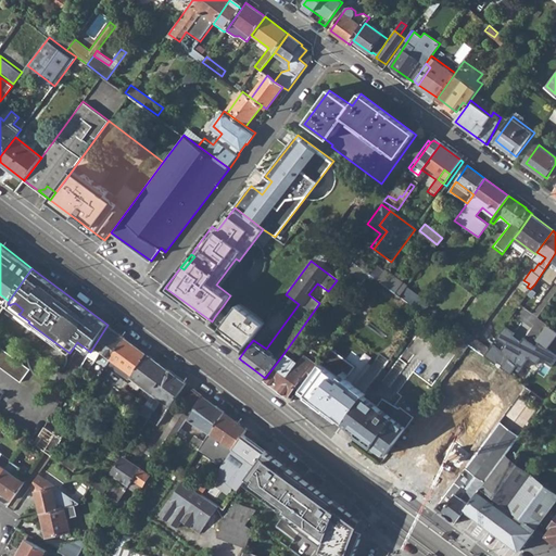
[(378,279),(400,295),(406,287),(384,270),(378,279)]
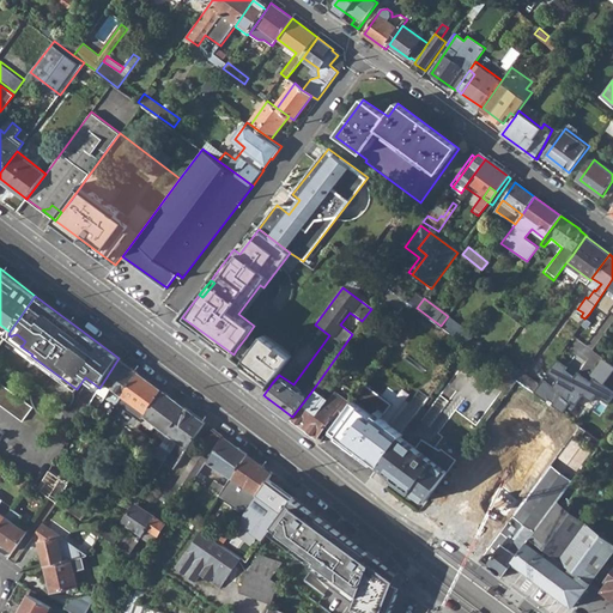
[(436,337),(442,340),(449,331),(443,327),(436,337)]
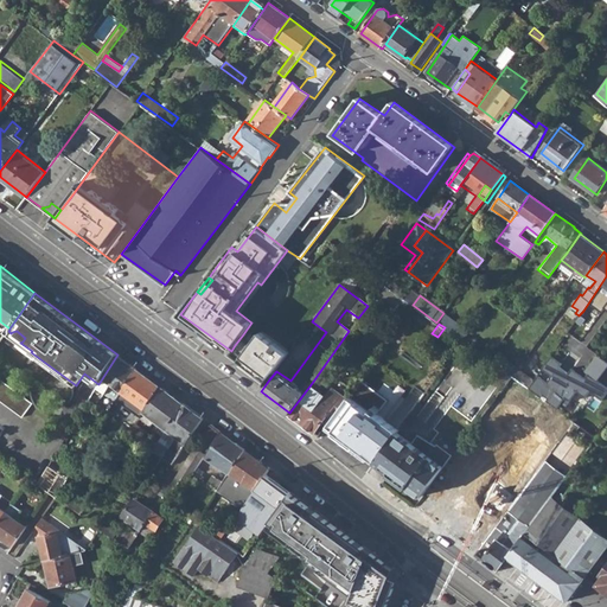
[(12,332),(11,333),(23,342),(25,338),(17,331),(12,332)]
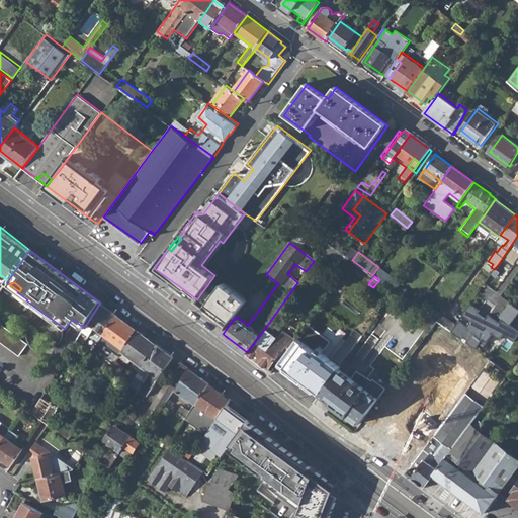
[(210,301),(206,307),(230,324),(236,317),(248,299),(225,282),(217,292),(210,301)]
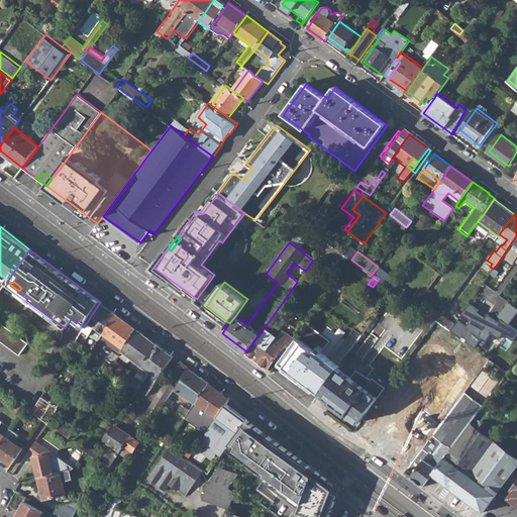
[(216,292),(207,285),(200,294),(210,301),(216,292)]
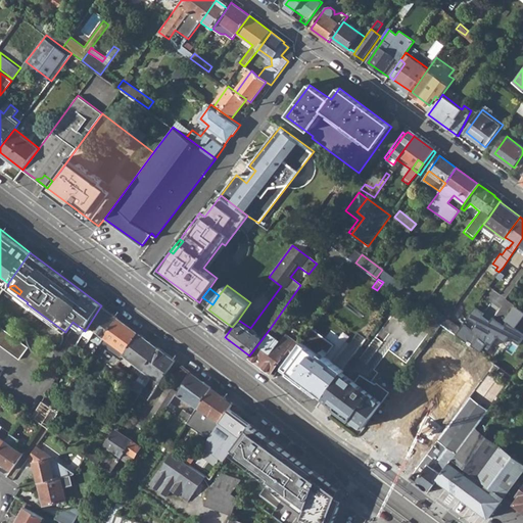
[(440,324),(441,325),(445,319),(446,318),(435,310),(437,307),(430,302),(423,312),(440,324)]
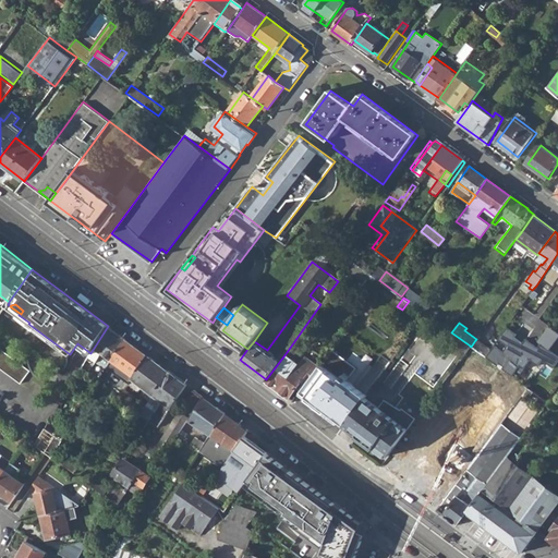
[(493,344),(489,350),(484,356),(493,363),(501,370),(511,376),(519,365),(524,368),(531,360),(538,365),(543,360),(554,367),(557,362),(557,354),(554,352),(550,349),(557,338),(557,331),(548,325),(537,340),(541,343),(537,348),(525,339),(522,343),(513,338),(516,335),(506,327),(497,339),(507,346),(502,351),(493,344)]
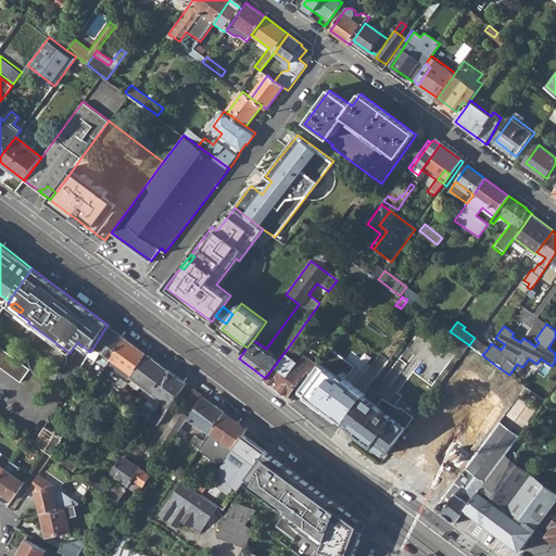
[(95,356),(97,358),(102,350),(112,357),(125,337),(108,325),(90,352),(83,364),(88,367),(95,356)]
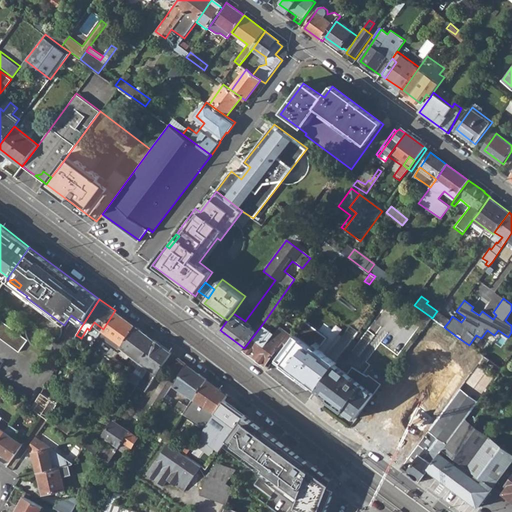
[(103,329),(115,338),(124,344),(135,326),(115,310),(103,329)]
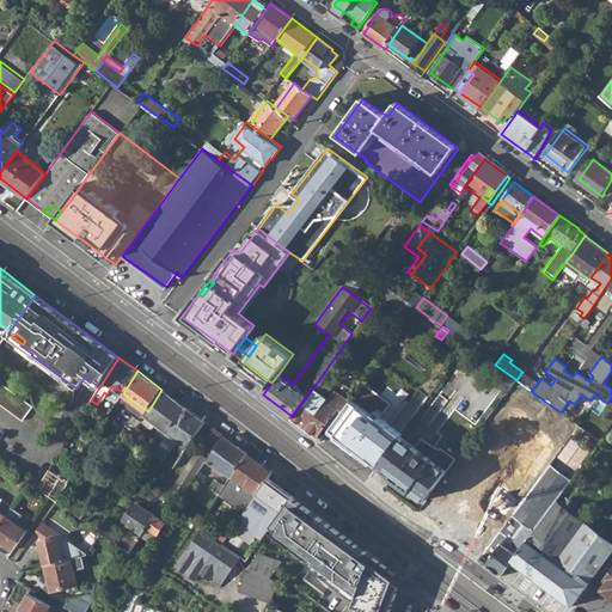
[(537,384),(521,373),(516,380),(531,391),(537,384)]
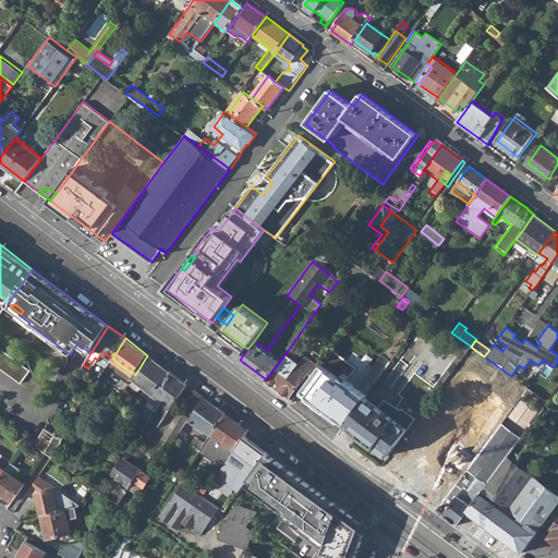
[(31,370),(0,346),(0,366),(21,383),(31,370)]
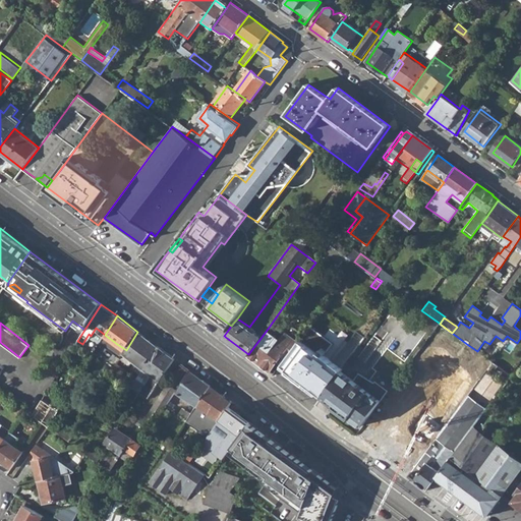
[(452,333),(440,324),(439,323),(432,332),(428,337),(446,349),(449,344),(453,347),(460,339),(452,333)]
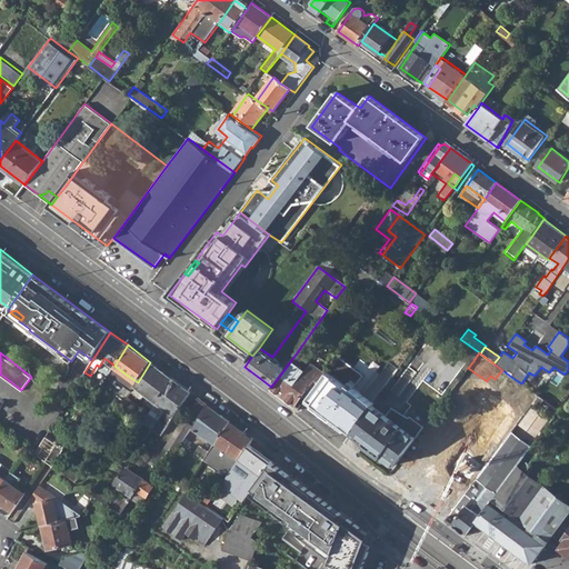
[(109,375),(115,366),(105,358),(99,367),(109,375)]
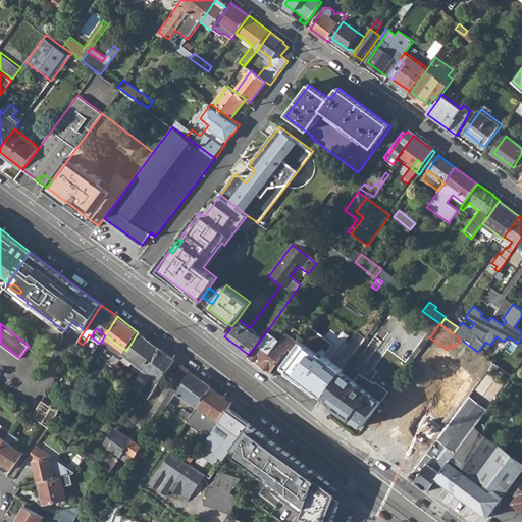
[(273,373),(298,341),(286,332),(281,340),(268,329),(249,355),(273,373)]
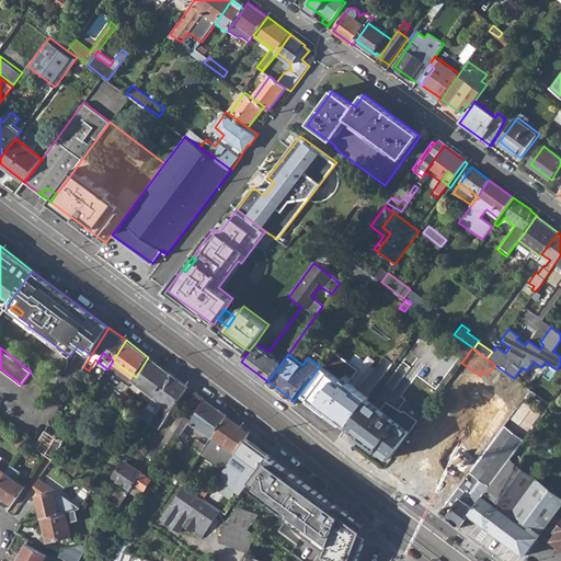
[(135,403),(145,411),(147,407),(155,395),(170,373),(148,357),(136,377),(134,380),(146,388),(135,403)]
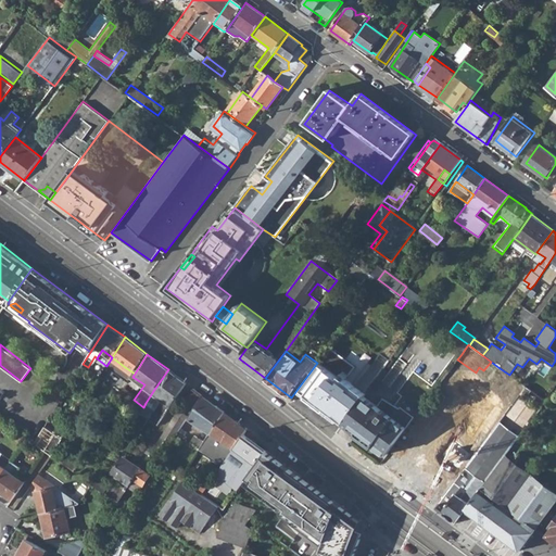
[(500,368),(491,362),(483,370),(492,377),(500,368)]
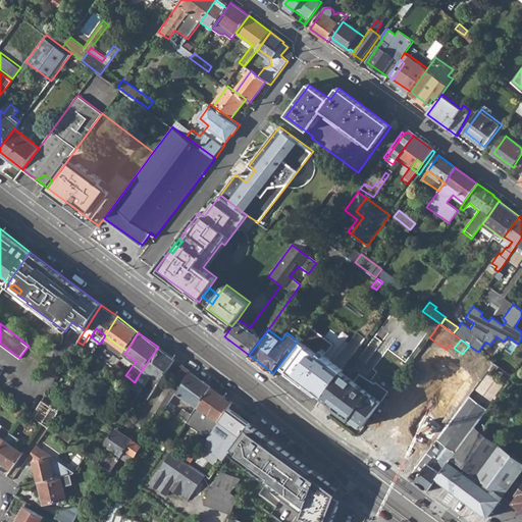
[(312,388),(323,397),(327,390),(342,370),(300,342),(281,367),(291,374),(312,388)]
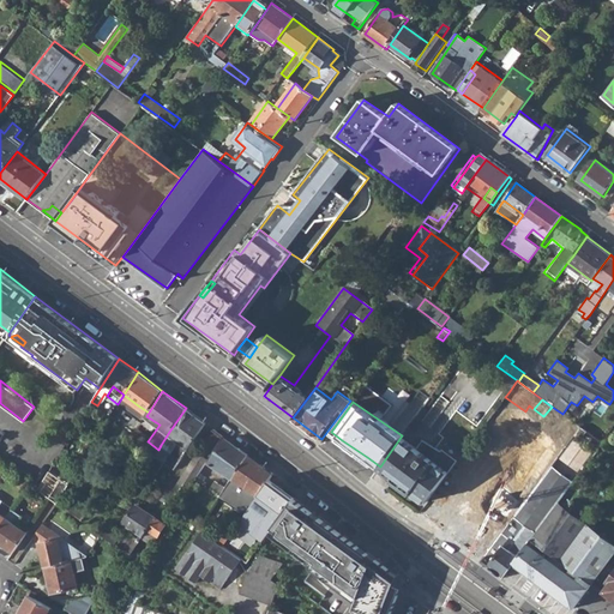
[(501,403),(488,419),(494,423),(507,407),(501,403)]
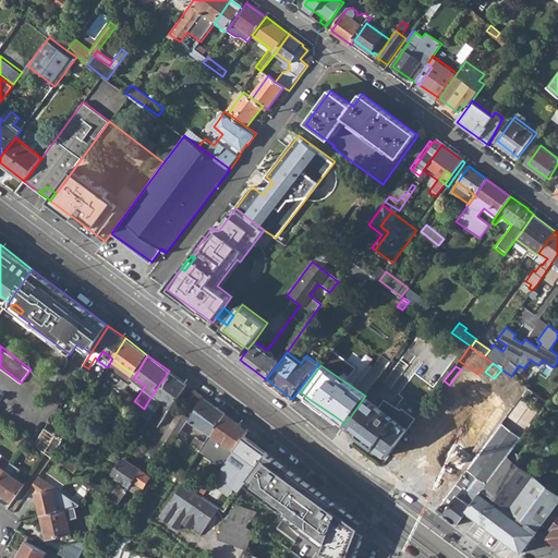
[(133,378),(135,375),(125,368),(121,375),(131,383),(133,378)]
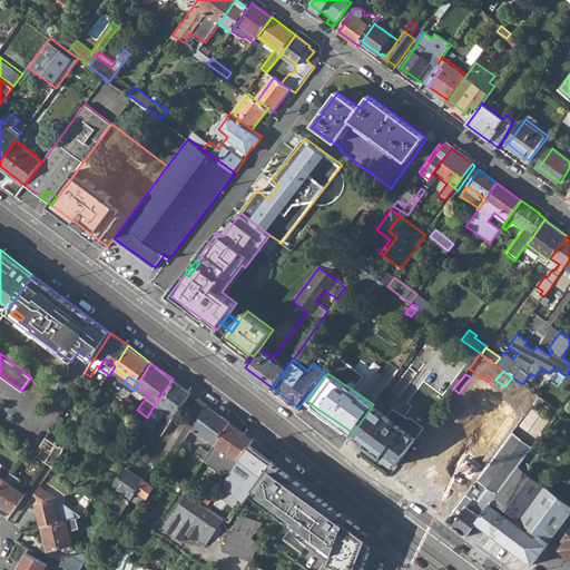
[(159,420),(167,409),(183,386),(173,379),(157,401),(149,413),(147,418),(136,432),(145,440),(159,420)]
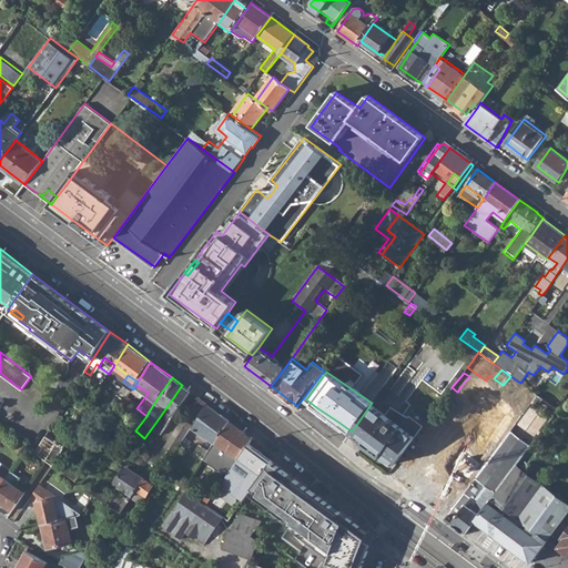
[(160,433),(191,392),(182,385),(166,407),(159,418),(161,421),(155,428),(160,433)]
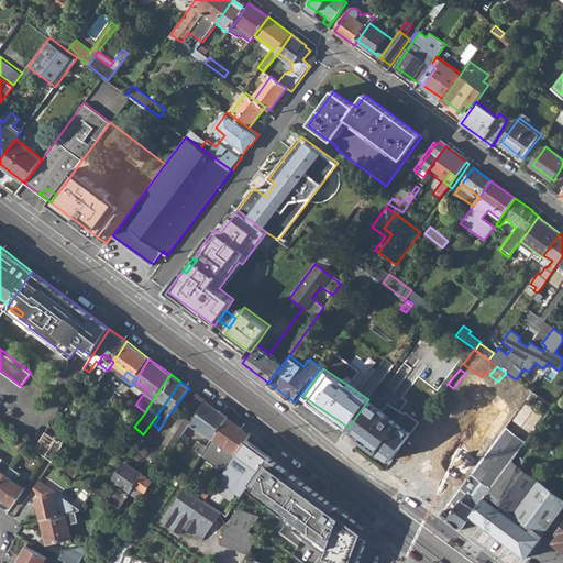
[(188,407),(196,414),(206,400),(197,394),(187,406),(188,407)]
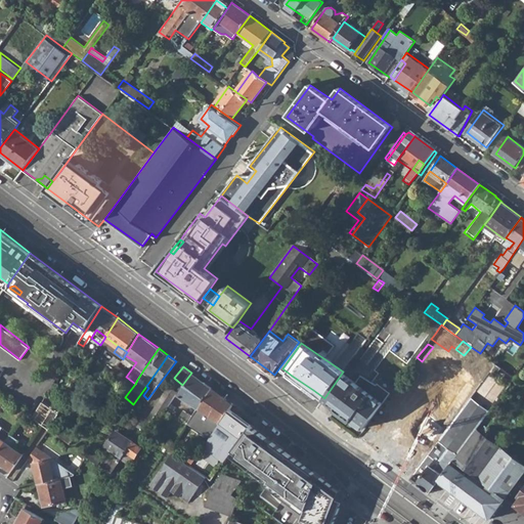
[(440,388),(464,406),(477,389),(482,382),(474,377),(470,382),(453,369),(440,388)]
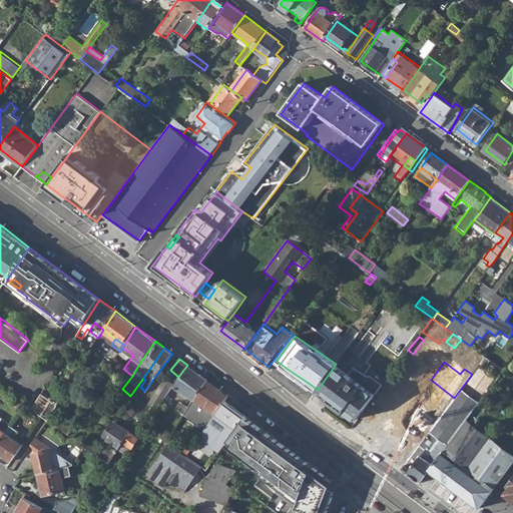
[(349,374),(336,364),(322,384),(334,393),(330,398),(359,419),(379,390),(384,384),(371,375),(370,377),(354,367),(349,374)]
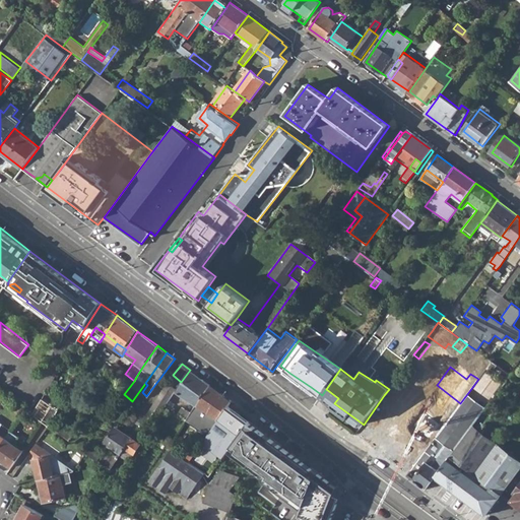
[(181,401),(187,405),(190,400),(196,404),(210,385),(192,371),(177,390),(185,396),(181,401)]
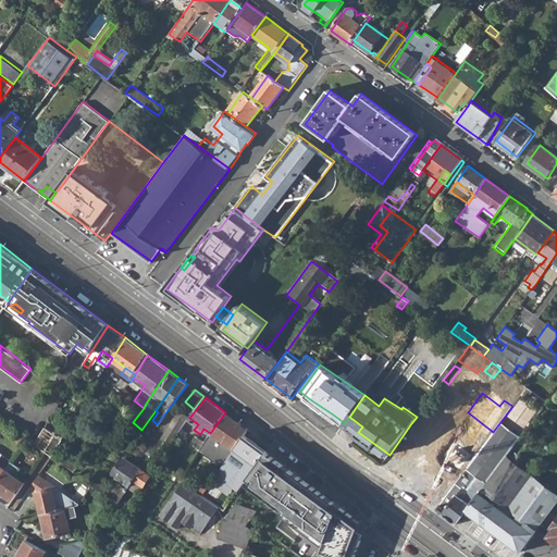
[(525,428),(540,409),(523,397),(509,415),(525,428)]
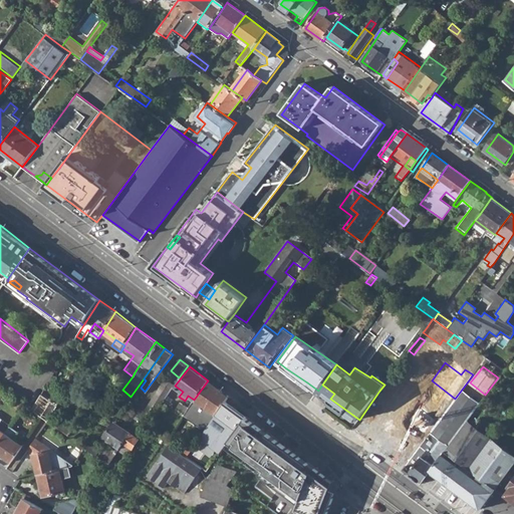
[(158,396),(163,399),(179,377),(172,371),(170,374),(171,379),(163,381),(158,388),(158,396)]
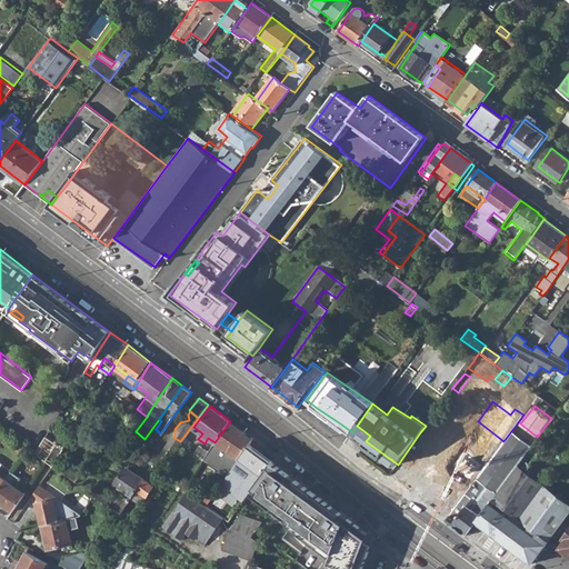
[(426,426),(420,432),(427,437),(438,420),(432,416),(426,426)]
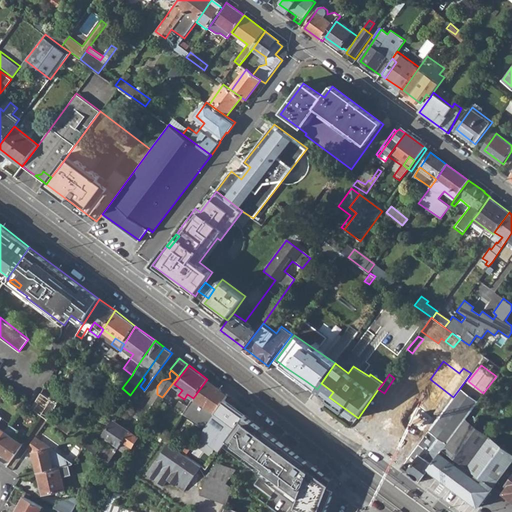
[(184,410),(205,425),(216,411),(228,394),(207,379),(193,398),(187,406),(184,410)]
